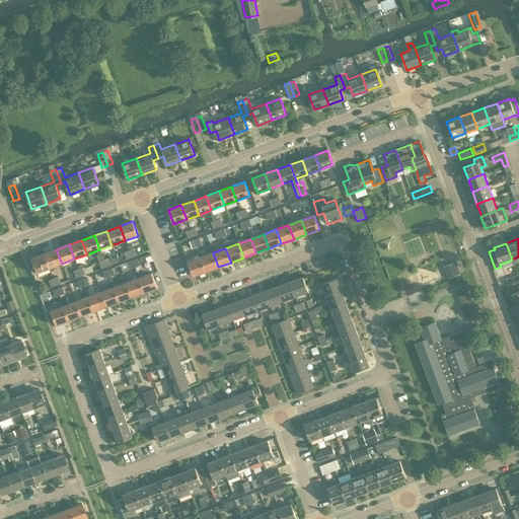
[(62,264),(56,249),(44,253),(49,269),(62,264)]
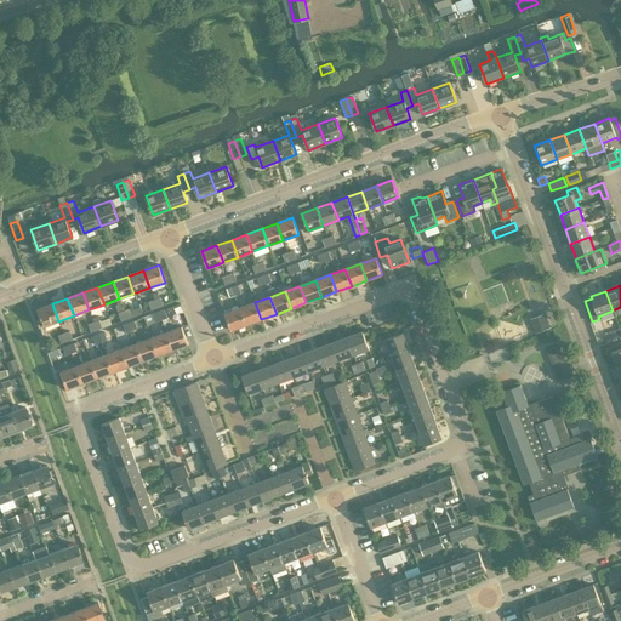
[(246,325),(261,319),(255,302),(240,308),(246,325)]
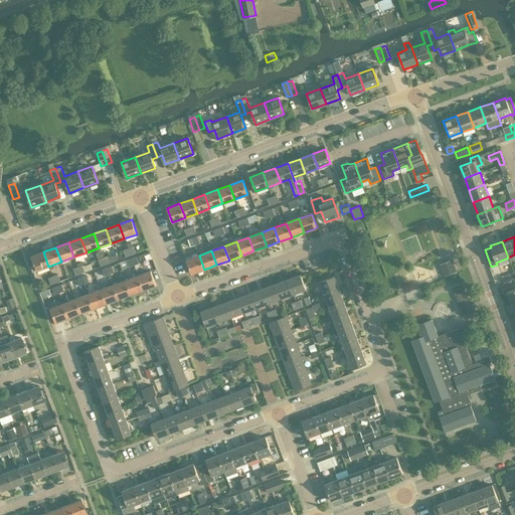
[(48,267),(43,251),(30,256),(35,271),(48,267)]
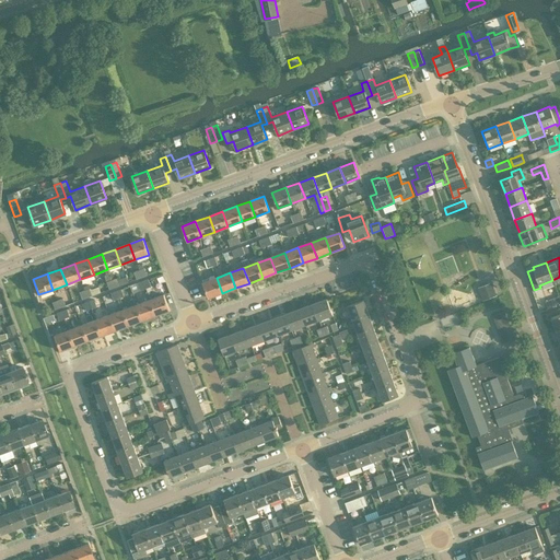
[(222,293),(217,278),(202,283),(208,298),(222,293)]
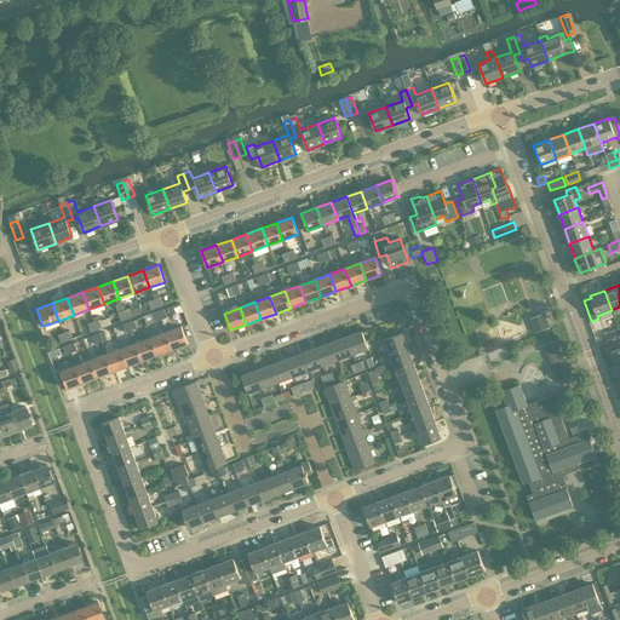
[(532,321),(535,332),(549,327),(545,316),(532,321)]
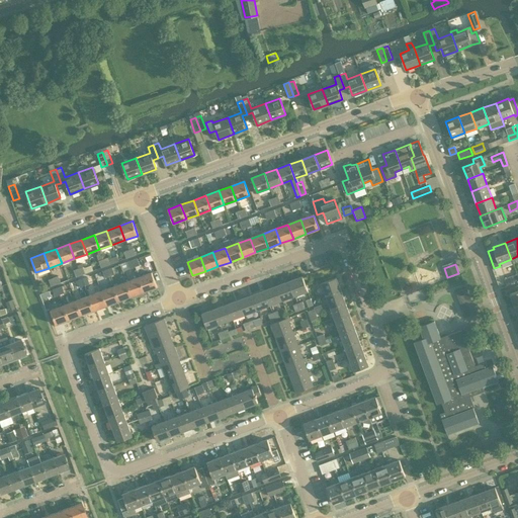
[(151,272),(139,277),(144,291),(157,286),(151,272)]
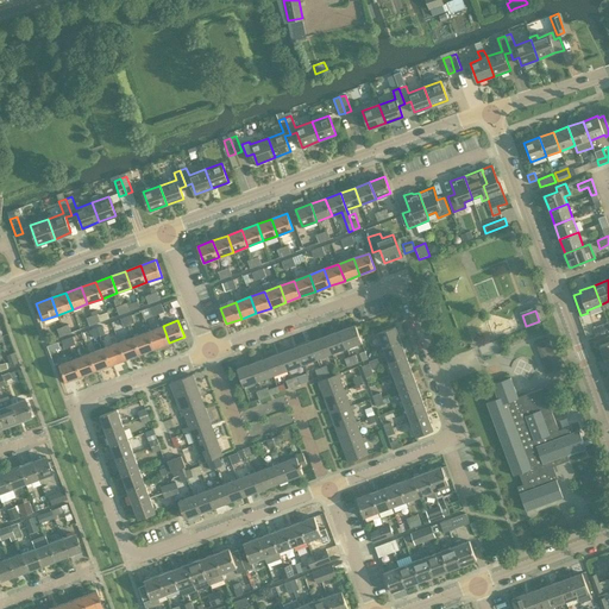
[(608,326),(608,325),(608,322),(592,328),(595,336),(608,330),(608,326)]
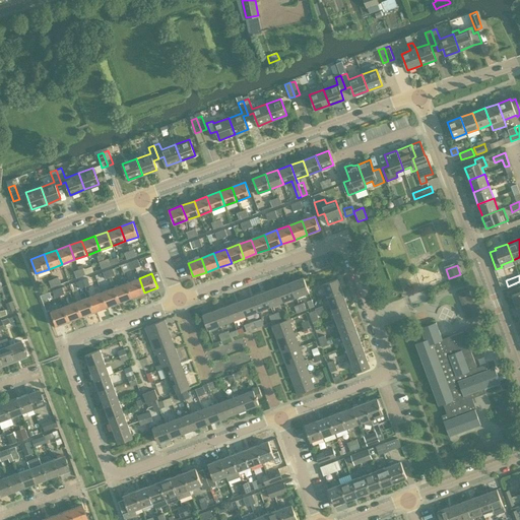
[(131,298),(144,293),(139,278),(126,283),(131,298)]
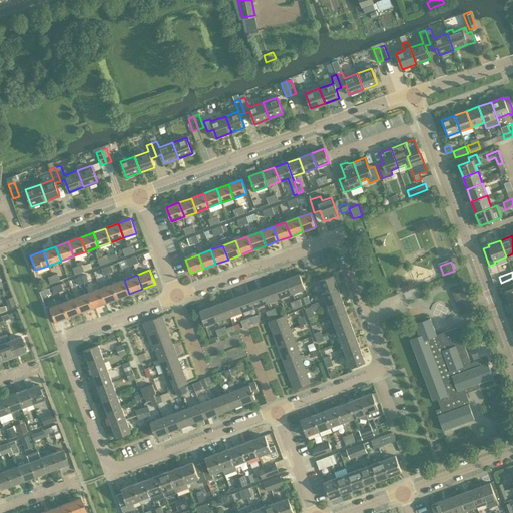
[(300,275),(287,280),(292,294),(305,289),(300,275)]
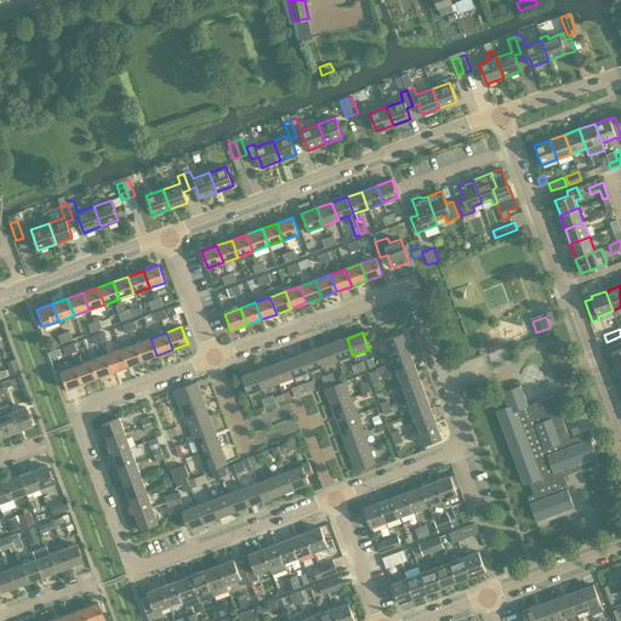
[(386,340),(391,355),(408,348),(403,334),(386,340)]
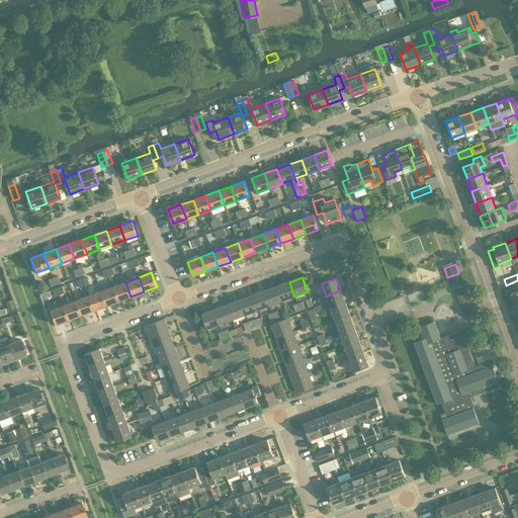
[(118,300),(131,296),(125,282),(113,286),(118,300)]
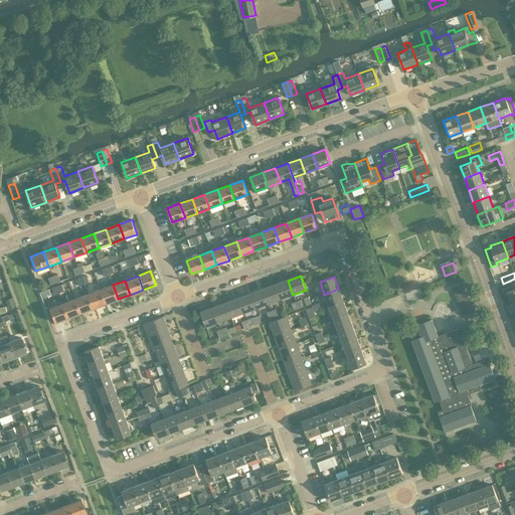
[(281,299),(293,295),(288,281),(276,285),(281,299)]
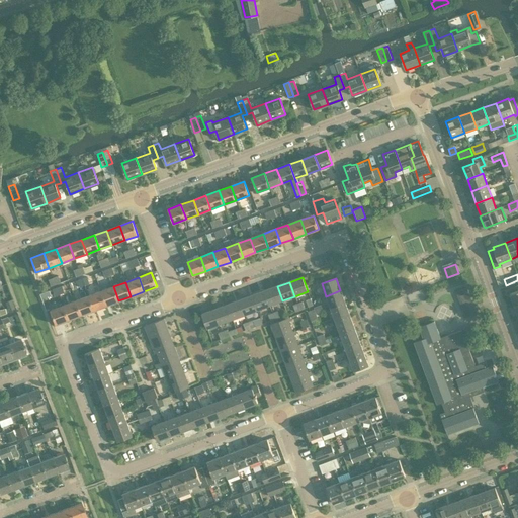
[(105,306),(118,300),(113,286),(100,291),(105,306)]
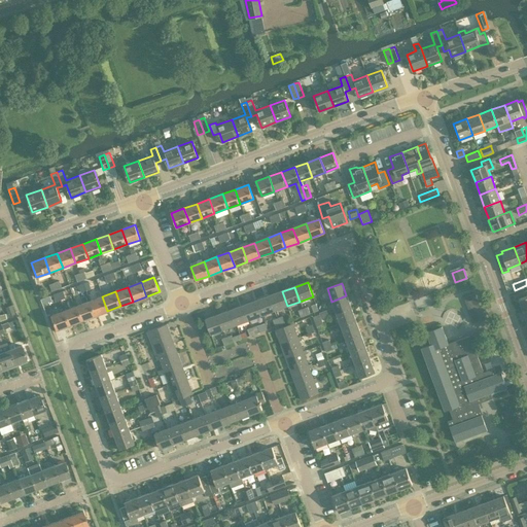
[(274,311),(287,306),(282,291),(269,296),(274,311)]
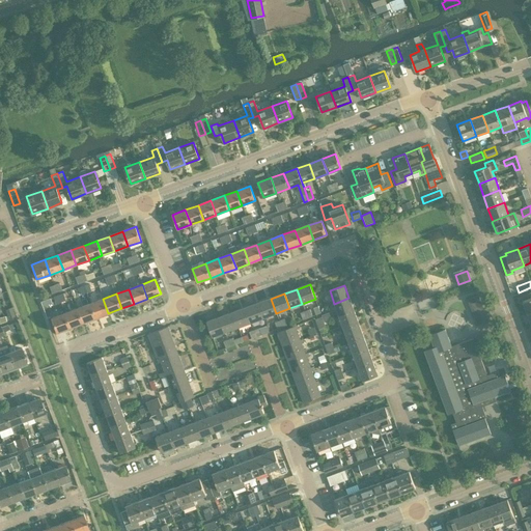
[(480,300),(478,296),(468,300),(469,304),(480,300)]
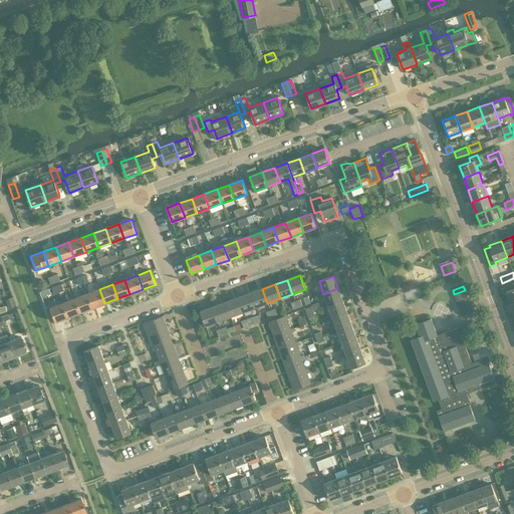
[(342,301),(337,288),(323,294),(328,306),(342,301)]
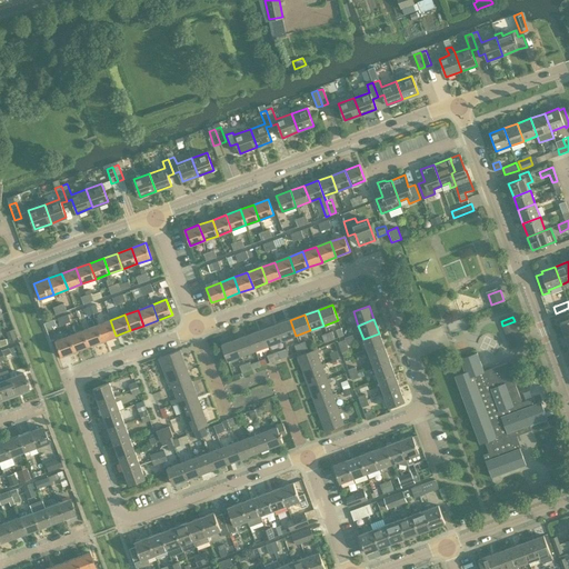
[(102,340),(116,336),(110,320),(97,325),(102,340)]
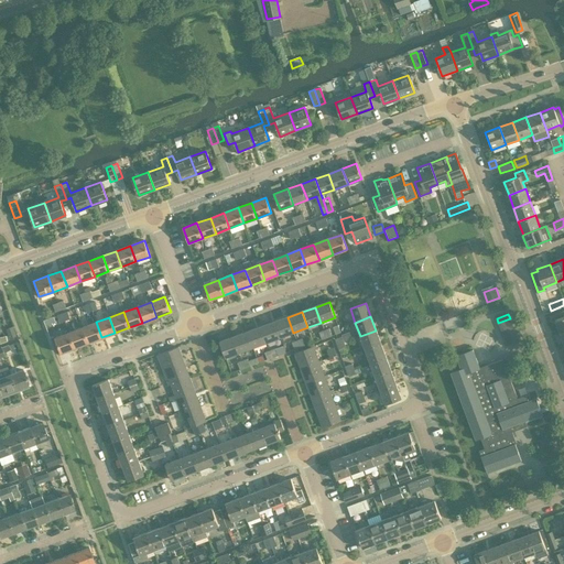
[(280,337),(293,333),(288,317),(274,322),(280,337)]
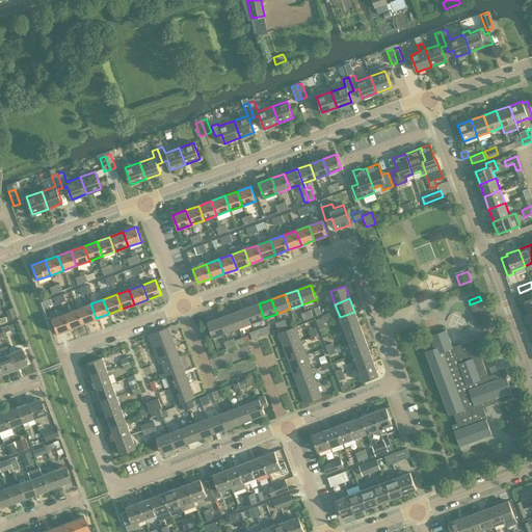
[(83,323),(96,318),(90,303),(77,309),(83,323)]
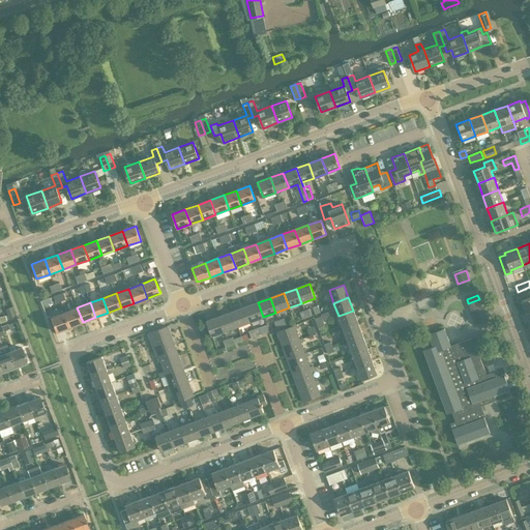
[(251,322),(263,317),(258,302),(244,307),(251,322)]
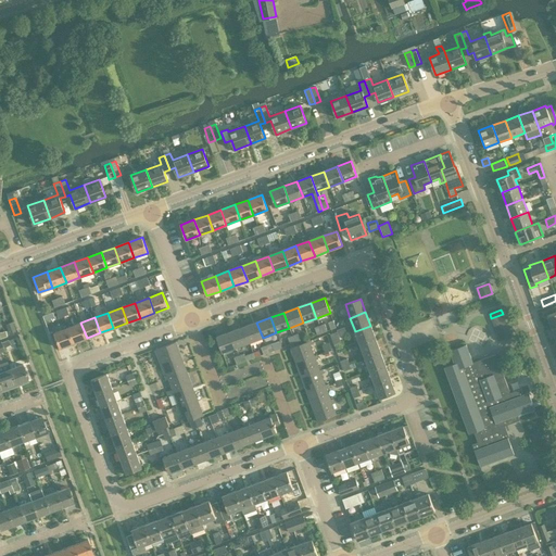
[(9,335),(15,332),(11,323),(5,325),(9,335)]
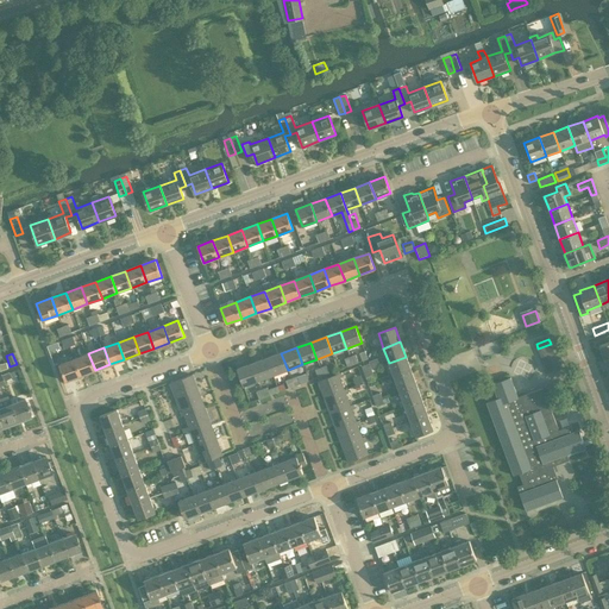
[(80,376),(95,370),(88,353),(74,359),(80,376)]
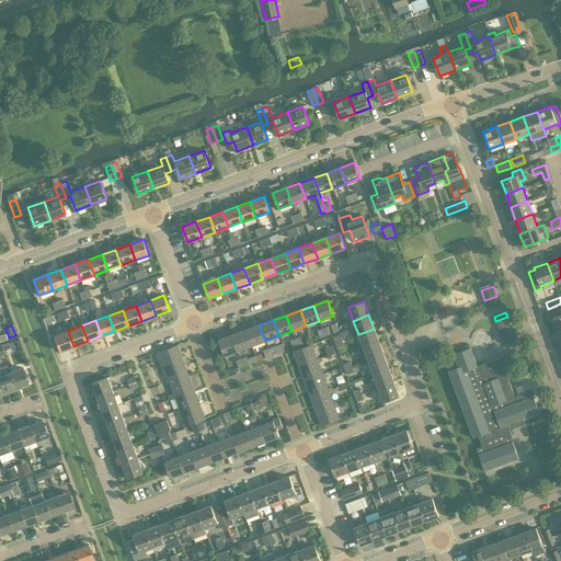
[(251,345),(265,341),(259,325),(245,330),(251,345)]
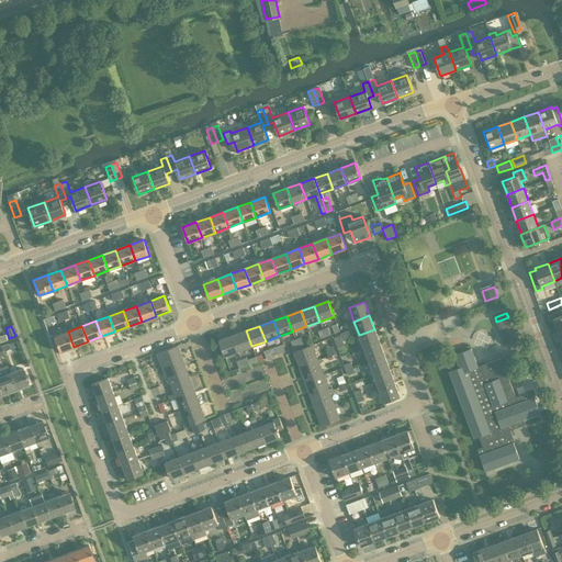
[(380,343),(374,329),(359,335),(364,348),(380,343)]
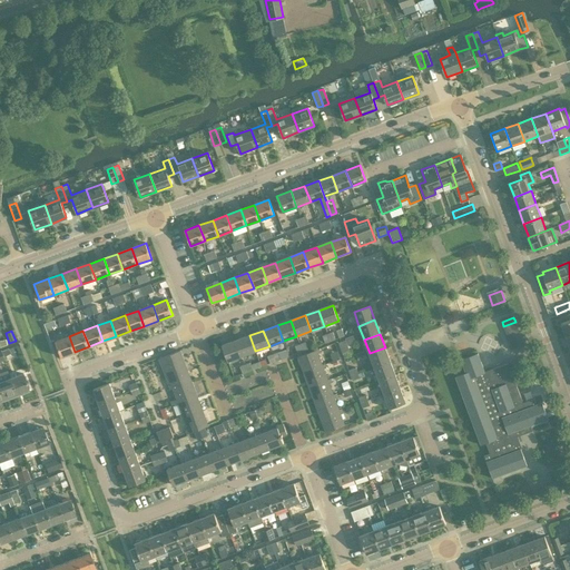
[(242,356),(255,351),(249,335),(236,341),(242,356)]
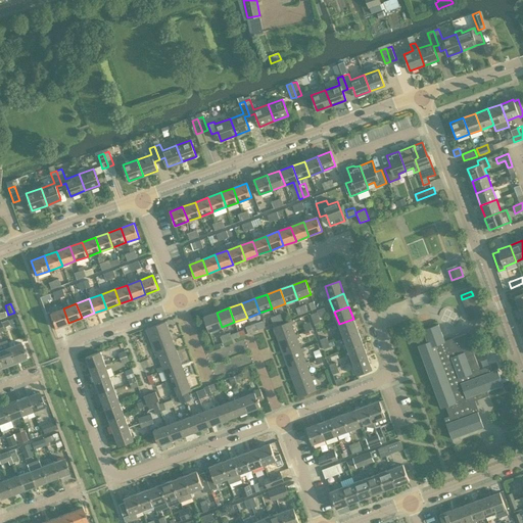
[(68,323),(63,308),(50,313),(55,327),(68,323)]
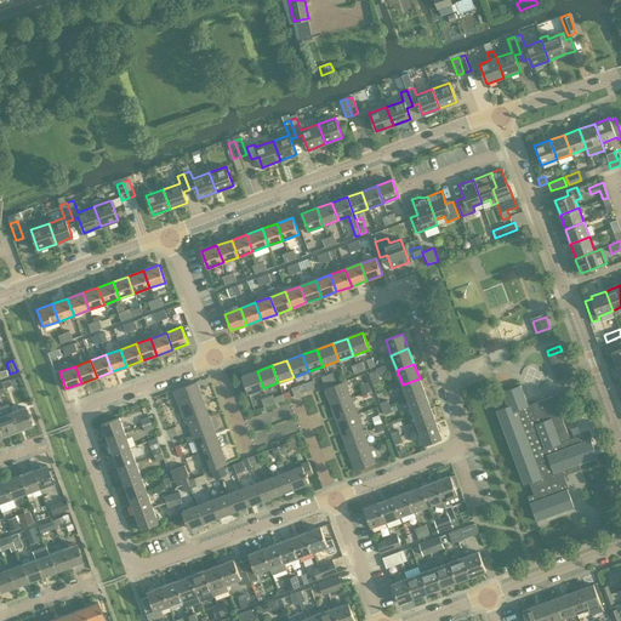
[(263,388),(257,371),(241,376),(248,394),(263,388)]
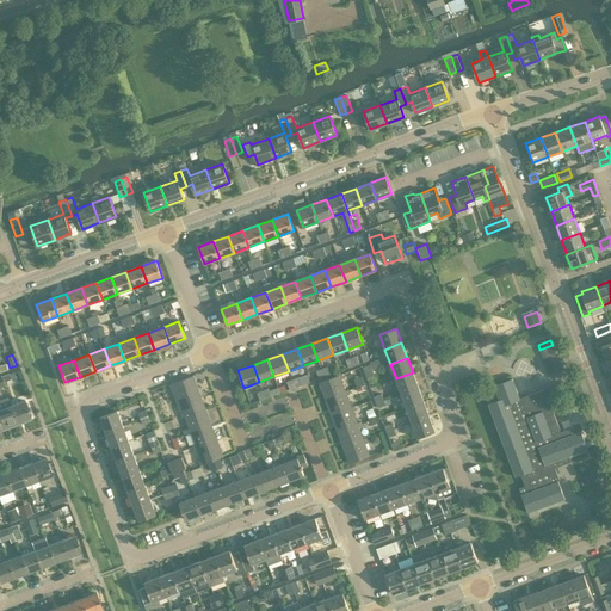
[(418,387),(413,372),(396,378),(401,394),(418,387)]
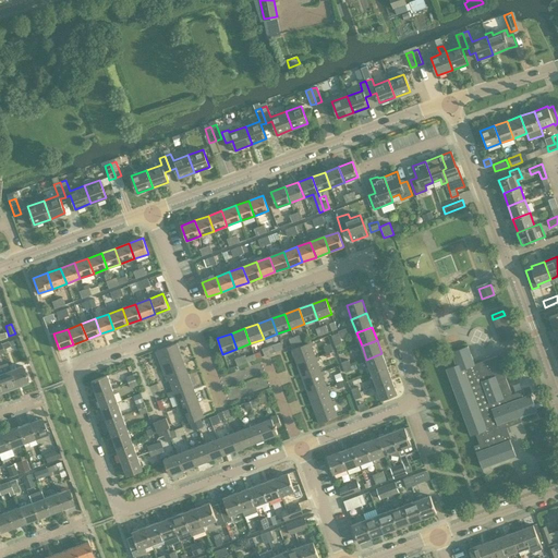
[(291,350),(298,365),(315,358),(311,347),(314,346),(312,342),(291,350)]
